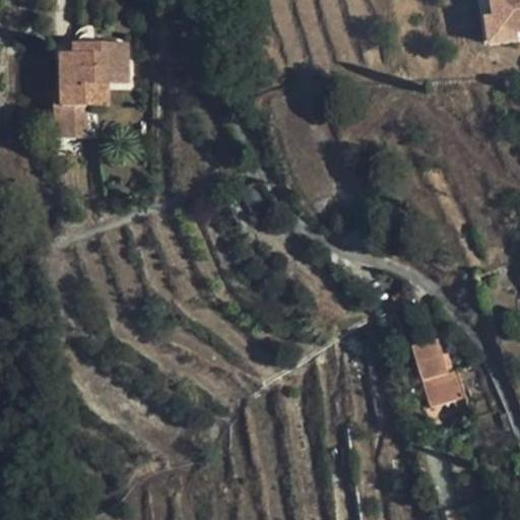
[(482,0),(470,0),(476,52),(506,49),(504,36),(486,38),(482,0)]
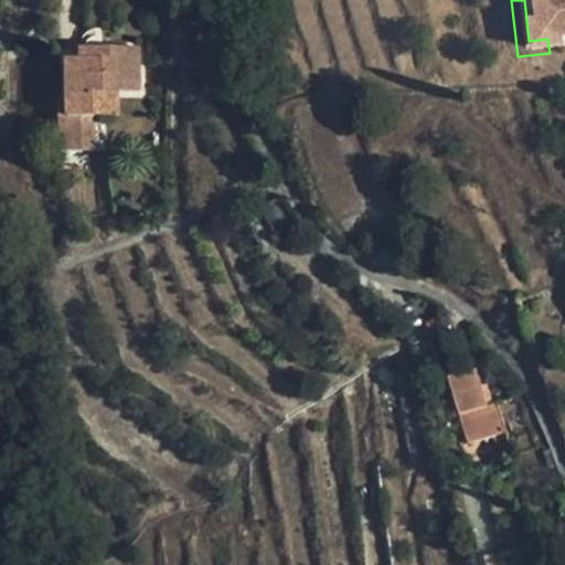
[(564,0),(524,0),(529,41),(547,39),(564,35),(564,0)]
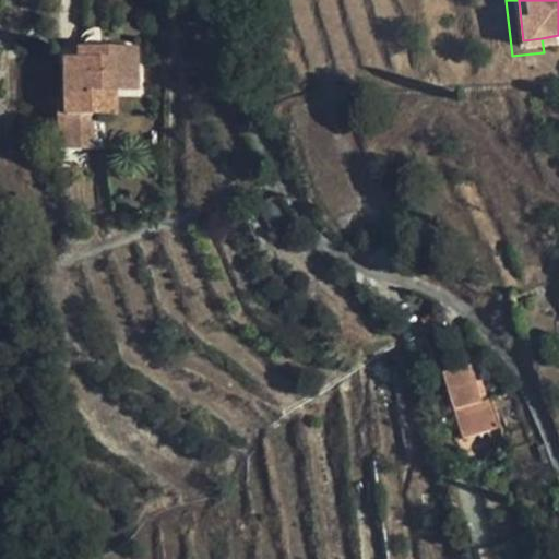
[(61,58),(64,95),(64,114),(56,114),(57,149),(99,146),(98,114),(97,91),(116,88),(139,87),(135,43),(76,46),(78,58),(61,58)]
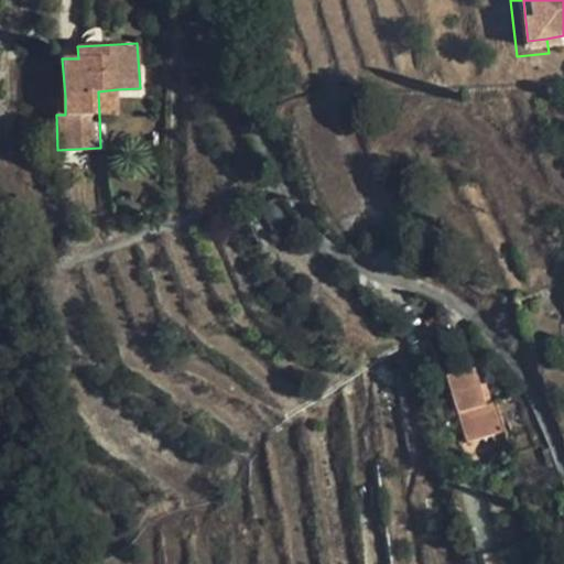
[(118,114),(117,89),(98,91),(99,115),(118,114)]
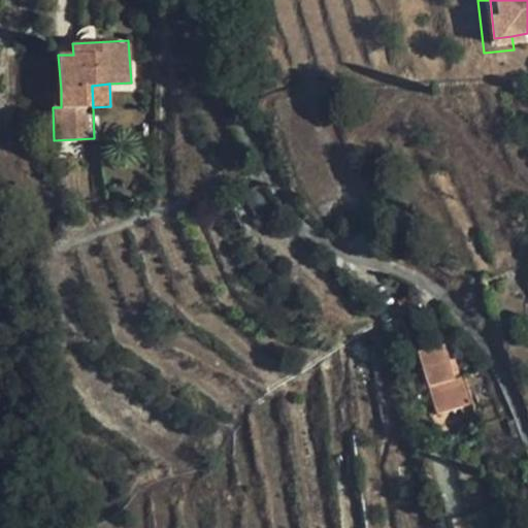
[(61,107),(61,90),(52,90),(53,107),(61,107)]
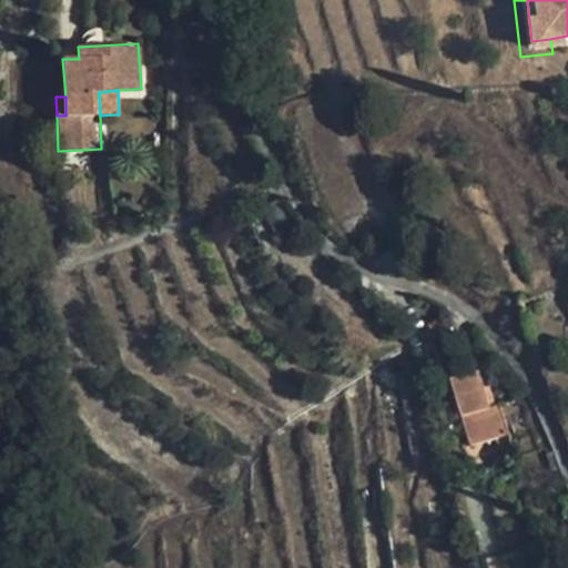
[(527,437),(518,403),(488,408),(478,374),(452,379),(469,446),(507,437),(509,443),(527,437)]
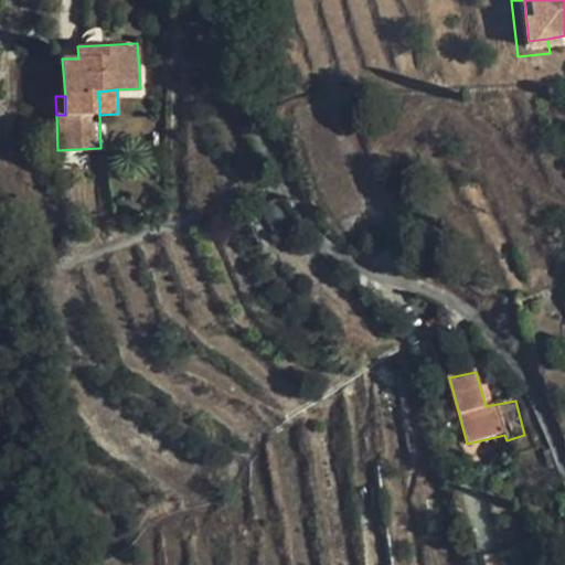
All buildings are outlined.
